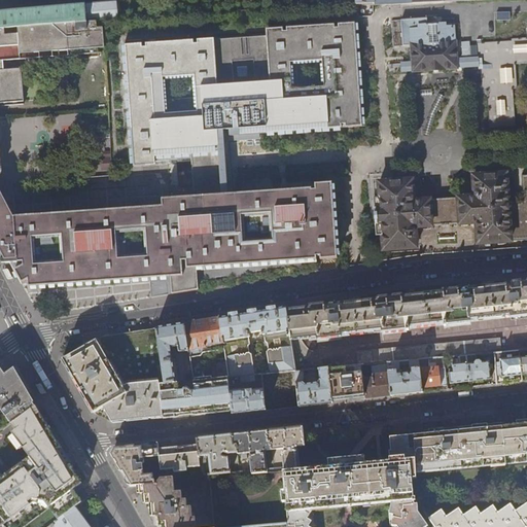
[(0,31),(104,24),(116,23),(115,4),(83,7),(83,0),(18,0),(0,1),(0,31)]
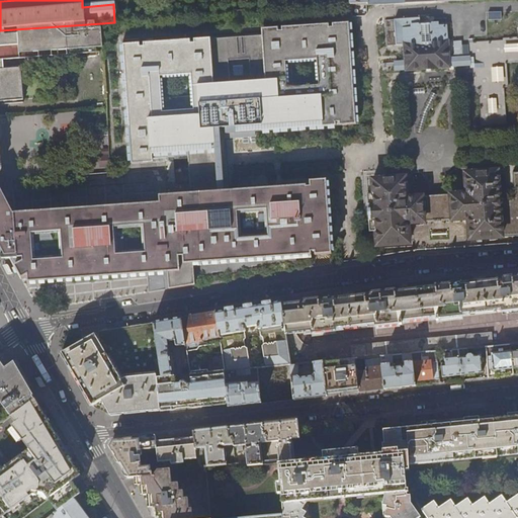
[(396,74),(453,71),(449,15),(393,19),(396,74)]
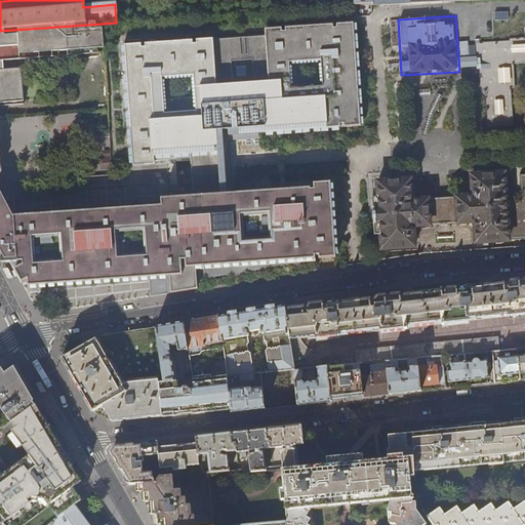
[(266,36),(124,44),(133,169),(157,166),(156,161),(193,159),(231,157),(229,139),(363,130),(355,23),(267,28),(266,36)]
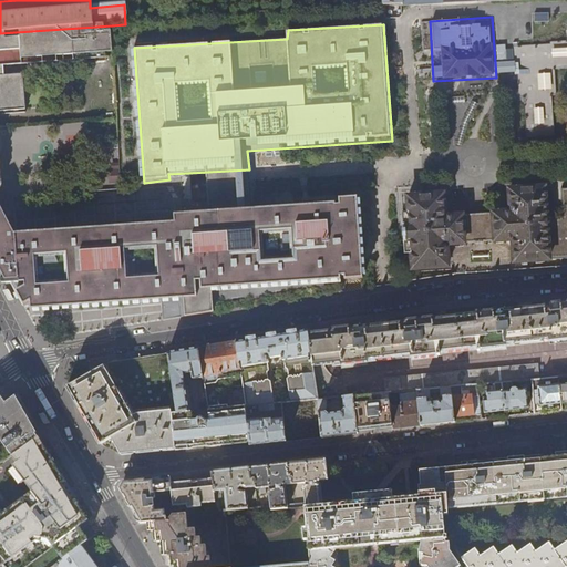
[(110,60),(109,53),(112,53),(111,44),(113,44),(112,26),(0,33),(0,191),(3,186),(0,165),(0,113),(26,111),(22,76),(4,78),(3,68),(42,64),(43,68),(58,66),(57,58),(64,58),(64,63),(95,61),(95,63),(106,63),(106,60),(110,60)]
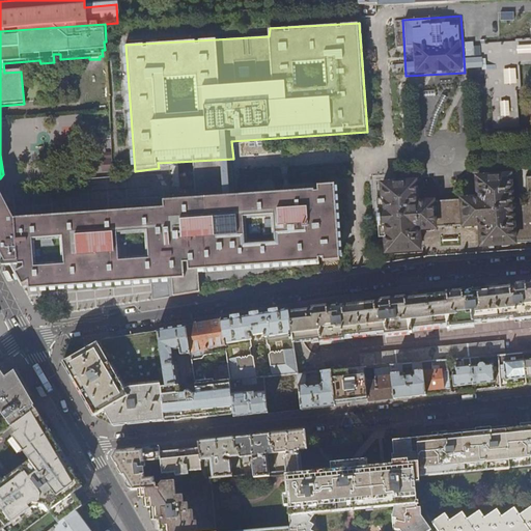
[(520,73),(518,73),(516,70),(530,67),(530,29),(529,32),(529,43),(514,44),(514,46),(492,48),(492,47),(490,47),(490,48),(479,49),(479,63),(480,73),(480,76),(481,76),(481,78),(483,78),(484,90),(482,90),(482,89),(478,90),(476,91),(477,101),(481,101),(482,132),(524,129),(522,93),(519,93),(518,76),(520,76),(520,73)]
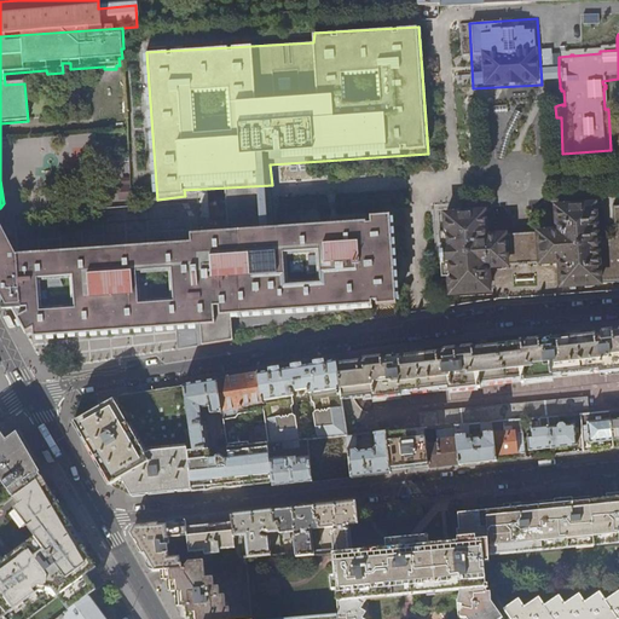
[(542,48),(544,65),(554,63),(551,47),(542,48)]
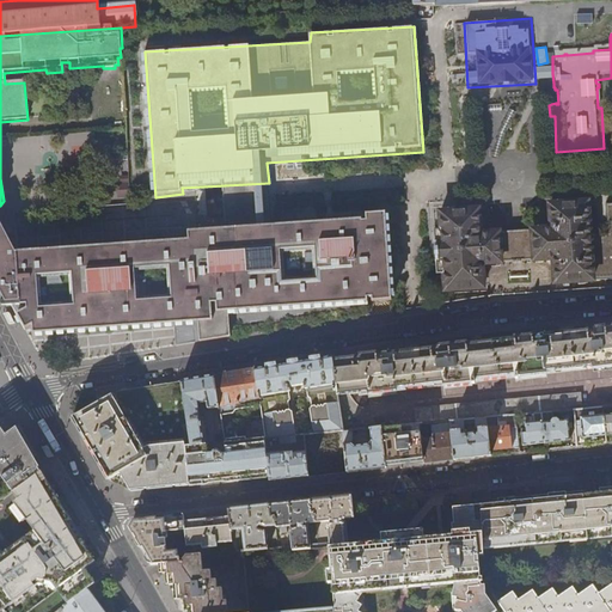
[(269,183),(225,185),(227,227),(265,225),(271,224),(269,183)]
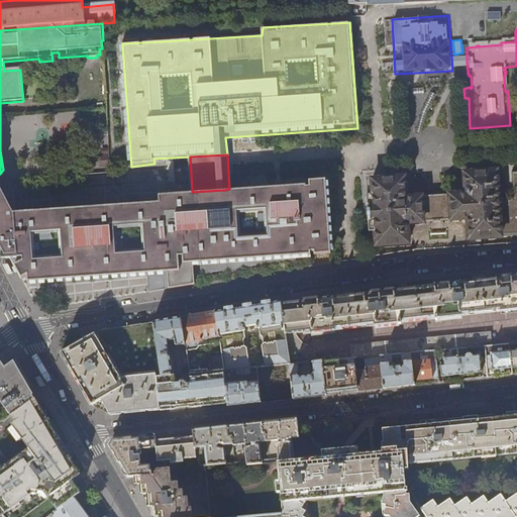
[(466,191),(447,192),(449,224),(467,223),(468,242),(505,240),(502,199),(499,168),(463,171),(466,191)]
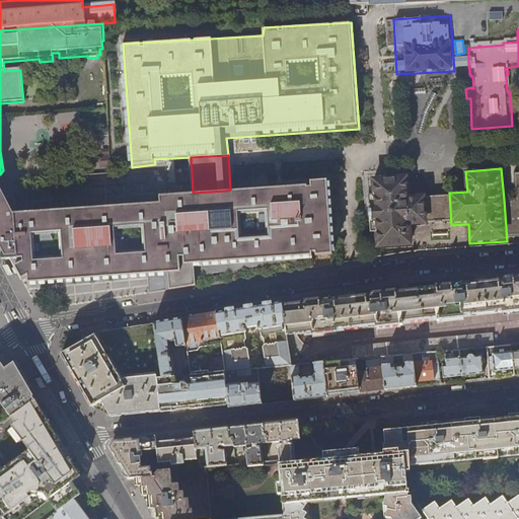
[(517,199),(504,200),(507,241),(518,239),(518,174),(515,175),(517,199)]
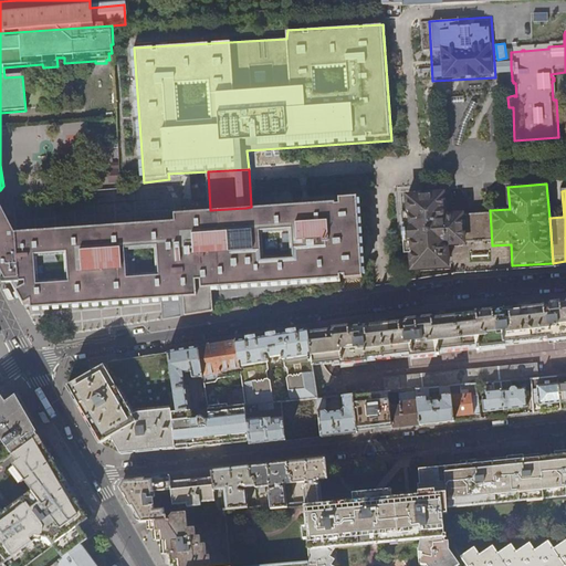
[(446,212),(444,192),(404,195),(409,272),(452,268),(451,248),(468,247),(465,211),(446,212)]
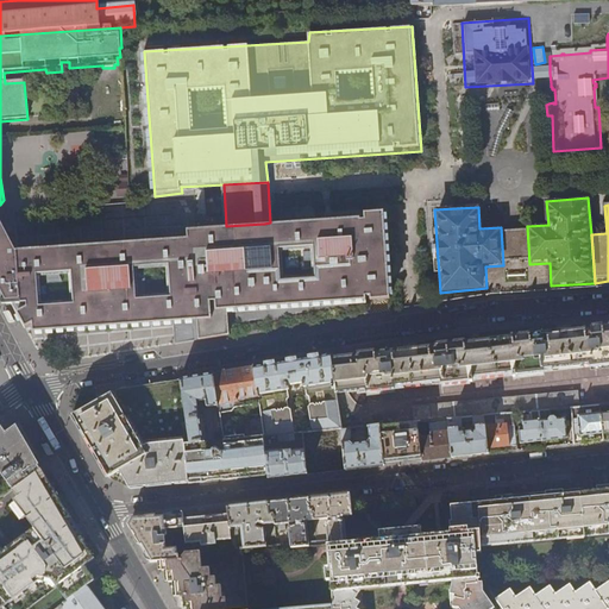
[(226,226),(188,228),(188,238),(17,250),(0,219),(0,283),(30,327),(31,330),(199,320),(213,319),(213,307),(230,307),(394,299),(385,208),(365,209),(365,217),(270,223),(264,224),(226,226)]
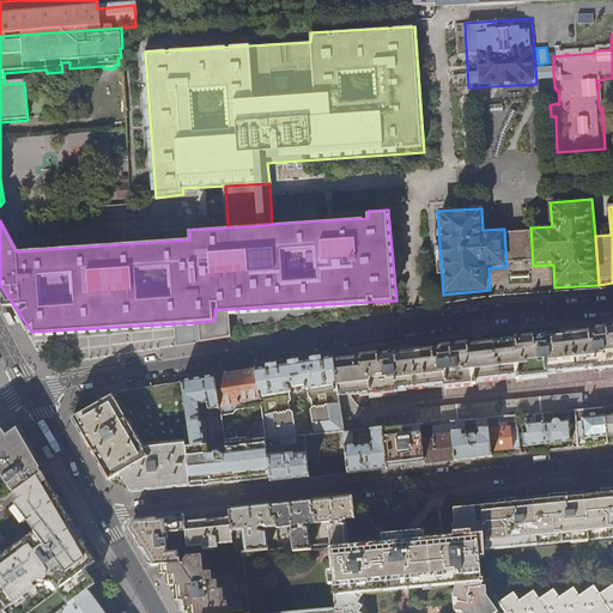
[(530,228),(504,229),(507,267),(533,266),(530,228)]
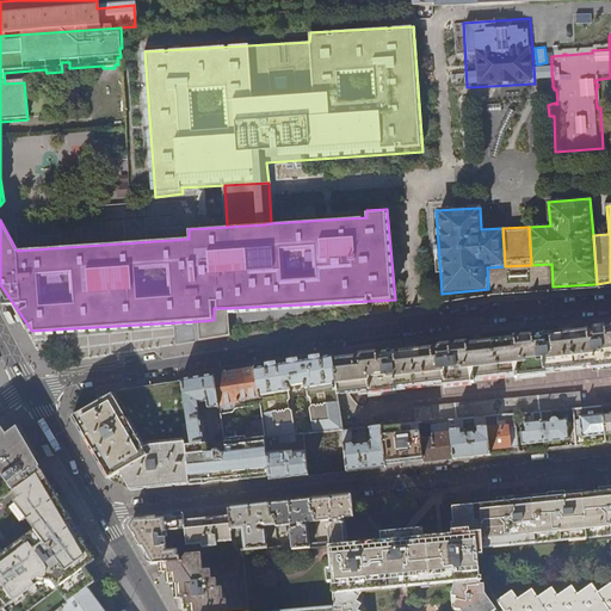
[(199,332),(199,341),(230,337),(230,308),(214,308),(214,320),(199,321),(199,332)]
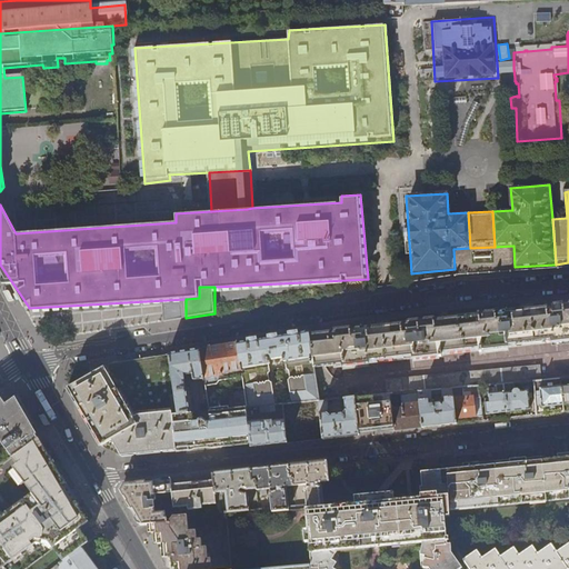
[(568,302),(551,305),(551,307),(546,308),(510,311),(506,312),(506,310),(478,313),(478,316),(473,316),(433,321),(433,319),(425,319),(406,321),(406,323),(376,327),(361,329),(360,327),(332,330),(333,332),(322,333),(309,335),(315,368),(342,365),(343,367),(368,365),(368,361),(412,356),(412,359),(440,356),(440,357),(442,356),(442,352),(480,349),(480,351),(508,348),(508,346),(552,340),(552,342),(568,340),(568,302)]
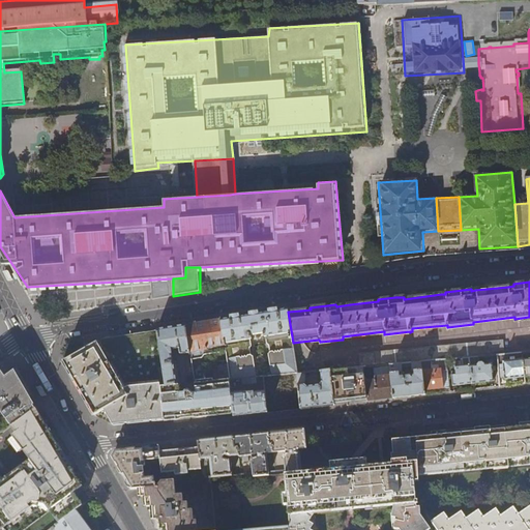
[(185,326),(188,354),(189,358),(225,352),(230,380),(242,379),(256,378),(264,377),(297,374),(298,374),(293,345),(293,343),(288,312),(288,310),(262,314),(237,318),(200,323),(185,326)]
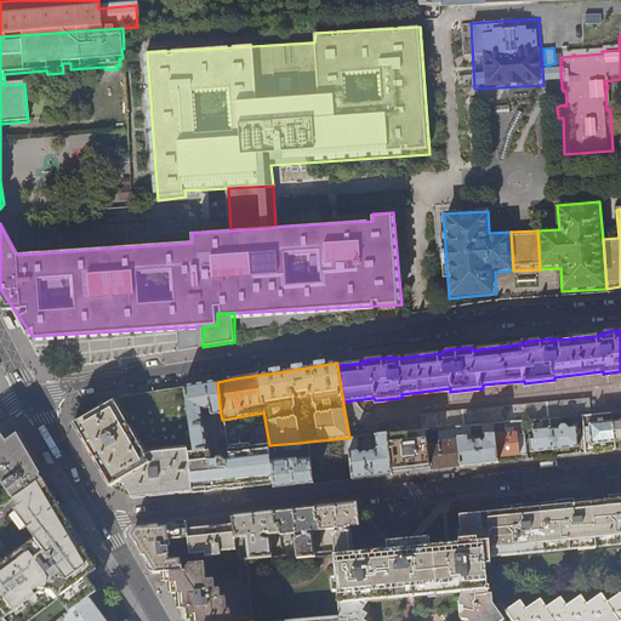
[(221,415),(217,382),(201,385),(184,387),(191,453),(193,453),(204,451),(209,450),(204,425),(200,425),(198,411),(208,410),(209,417),(221,415)]
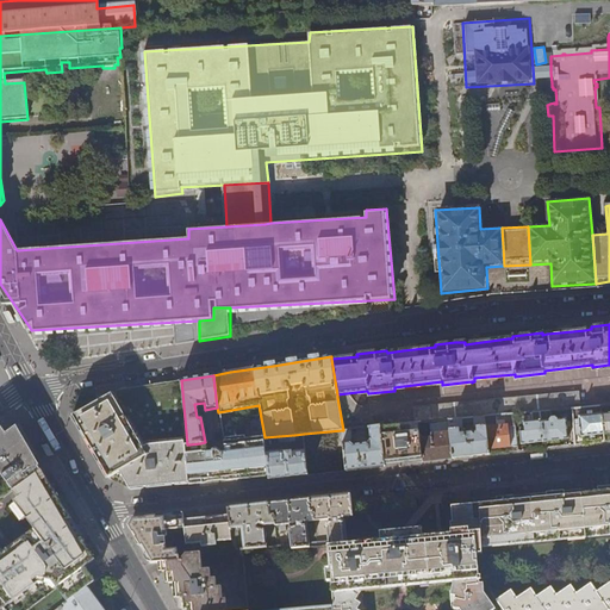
[(113,394),(109,397),(107,394),(94,403),(74,415),(73,416),(76,422),(81,430),(91,446),(104,470),(109,478),(120,472),(130,489),(153,486),(190,483),(186,454),(186,448),(185,444),(187,444),(181,380),(119,390),(113,394)]
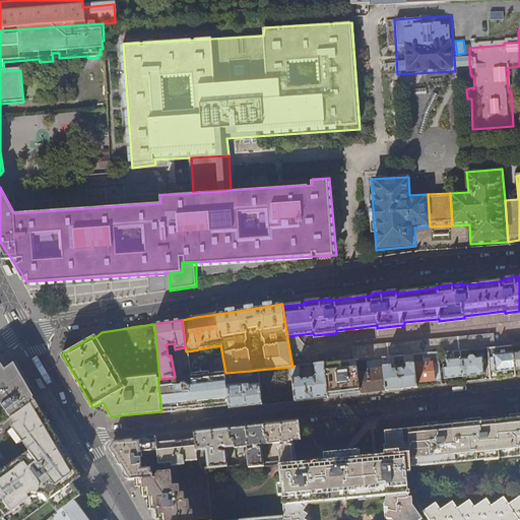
[(460,351),(488,349),(495,348),(496,348),(495,335),(351,347),(352,362),(356,361),(381,359),(391,358),(403,356),(412,355),(438,353),(451,352),(460,351)]
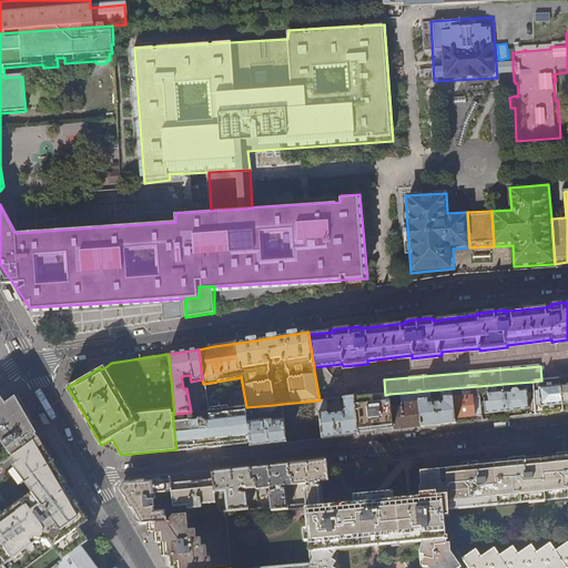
[(241,377),(203,384),(203,385),(205,401),(206,411),(191,412),(186,413),(188,424),(178,425),(178,423),(175,422),(173,423),(176,449),(176,455),(216,450),(251,446),(249,421),(246,407),(241,377)]
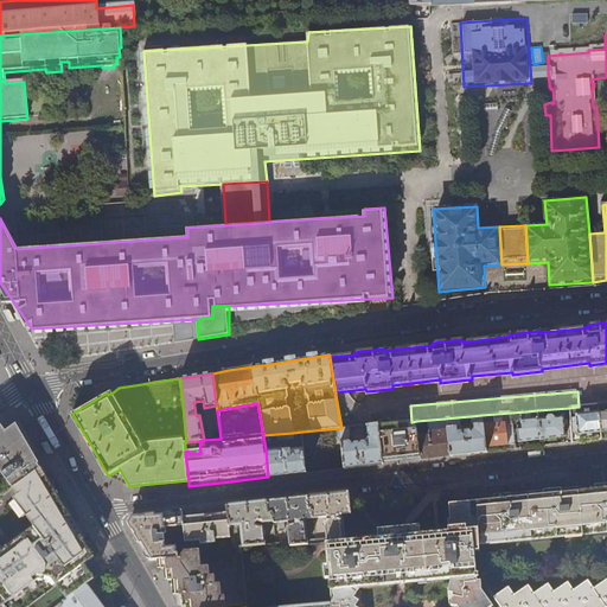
[(577,407),(569,408),(570,421),(570,435),(586,433),(601,432),(599,411),(589,413),(589,409),(585,410),(586,413),(579,414),(577,407)]
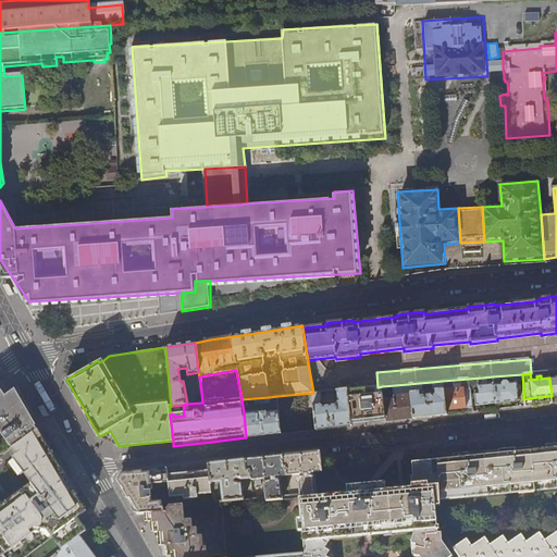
[(522,374),(493,376),(496,403),(510,401),(519,400),(518,386),(523,386),(522,374)]
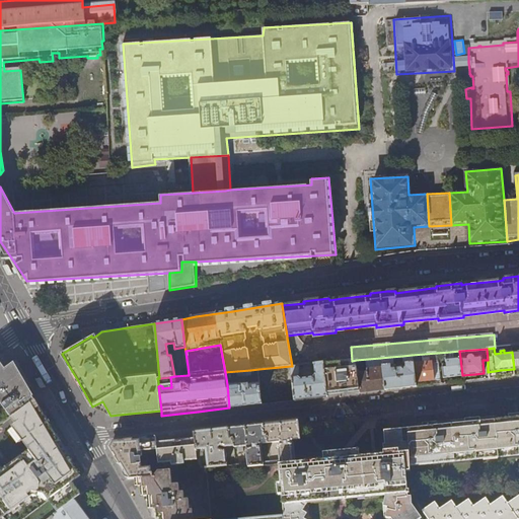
[(459,351),(450,352),(450,356),(453,356),(453,358),(445,359),(446,367),(442,367),(444,377),(452,376),(462,375),(459,351)]
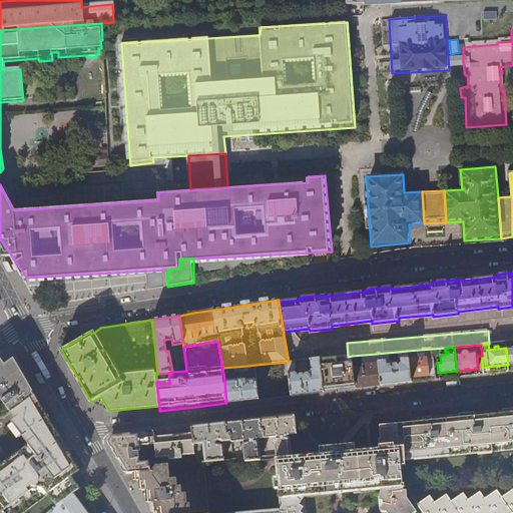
[(432,349),(407,351),(410,377),(422,376),(435,374),(432,349)]
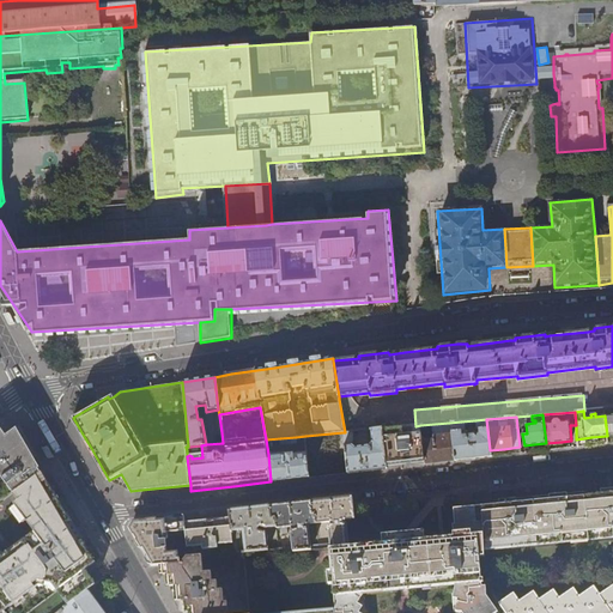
[(486,419),(475,420),(477,429),(479,429),(479,434),(461,437),(460,431),(462,431),(461,422),(449,423),(455,461),(472,459),(491,457),(490,450),(486,419)]
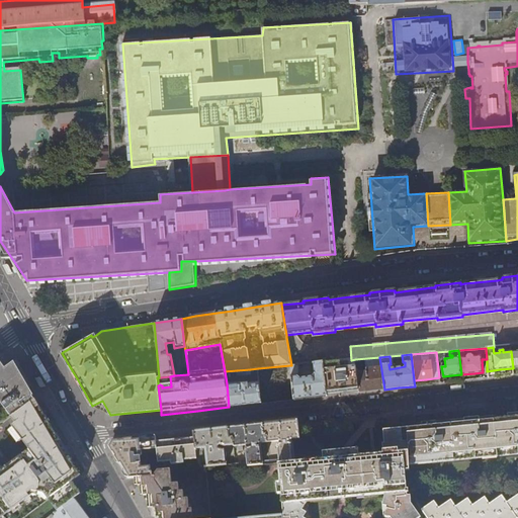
[(379,357),(355,359),(359,391),(359,393),(371,391),(384,390),(379,357)]
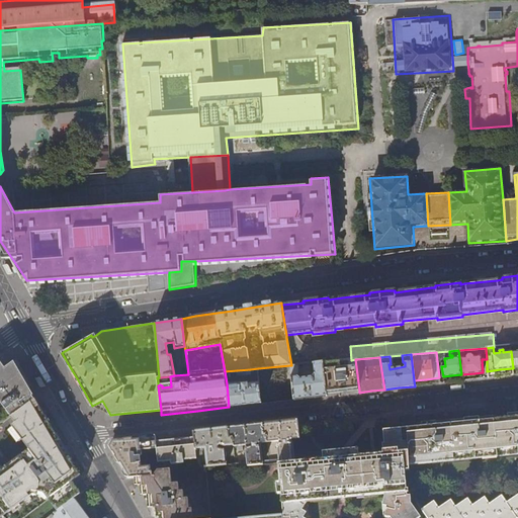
[(359,391),(355,359),(351,360),(323,362),(327,394),(343,393),(359,391)]
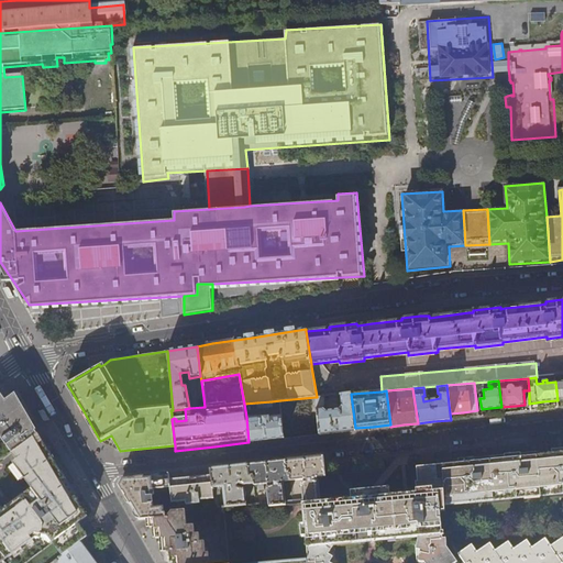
[(321,397),(317,397),(316,397),(319,434),(335,432),(355,430),(355,428),(351,394),(340,395),(341,406),(339,410),(326,411),(322,408),(321,397)]
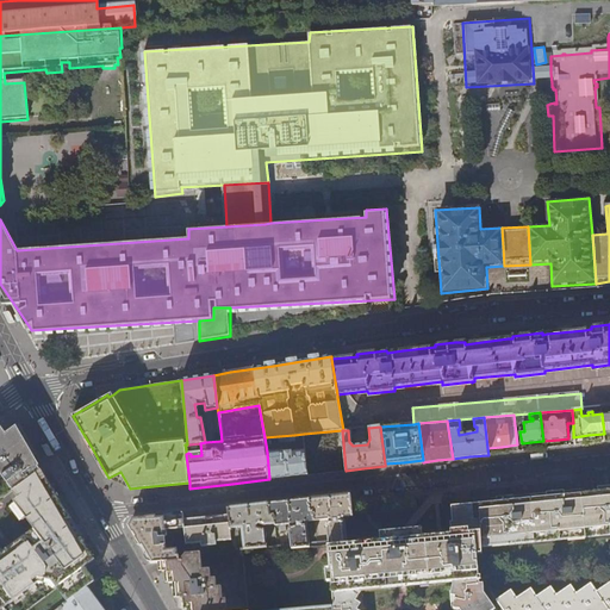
[(0,473),(13,492),(41,470),(38,467),(39,466),(39,465),(38,466),(24,448),(18,440),(7,448),(4,443),(1,439),(2,437),(4,435),(4,434),(4,431),(2,430),(1,429),(0,429),(0,473)]
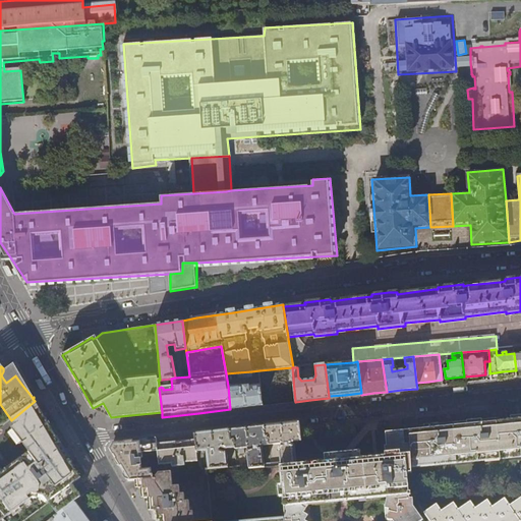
[(295,402),(292,367),(259,370),(261,381),(263,406),(277,404),(295,402)]
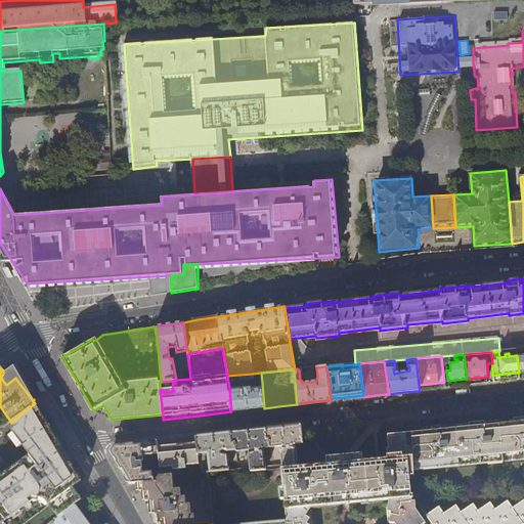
[(244,387),(229,388),(231,411),(247,410),(264,408),(262,383),(260,383),(260,387),(244,388),(244,387)]
